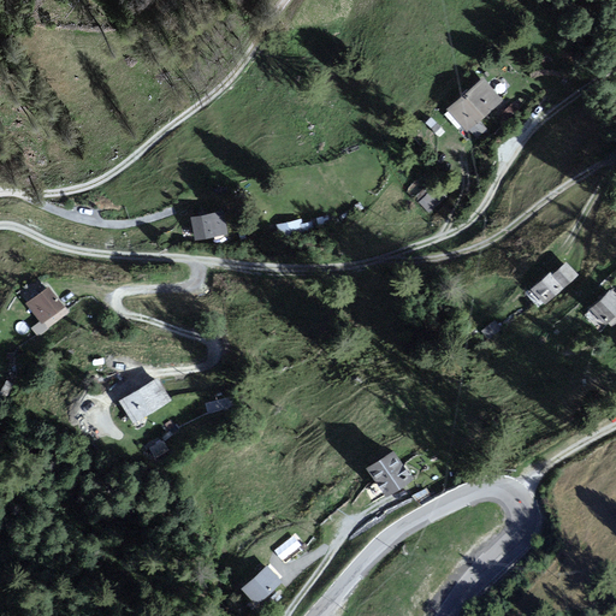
[(504,100),(484,80),(448,110),(467,135),(471,131),(481,141),(495,132),(481,119),(504,100)]
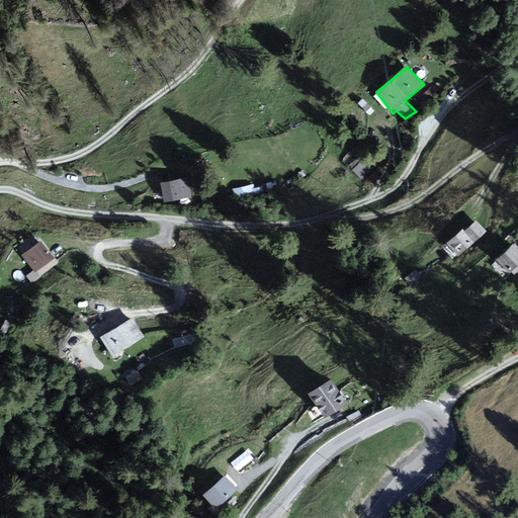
[(360,149),(346,161),(360,177),(374,165),(360,149)]
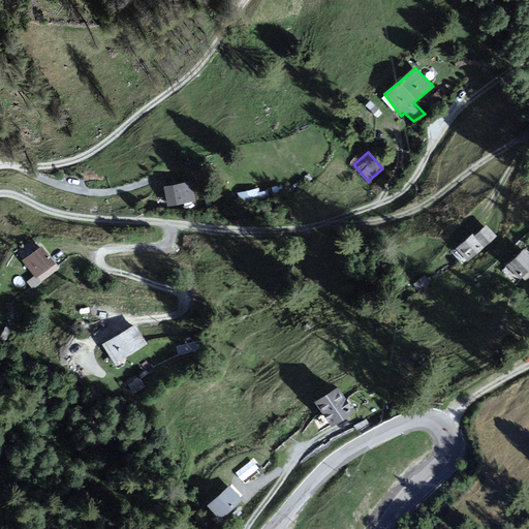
[(189,182),(162,188),(167,208),(194,201),(189,182)]
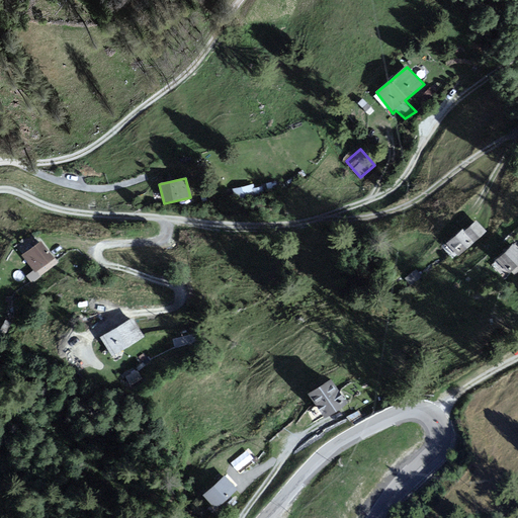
[(488,231),(478,222),(464,231),(476,242),(488,231)]
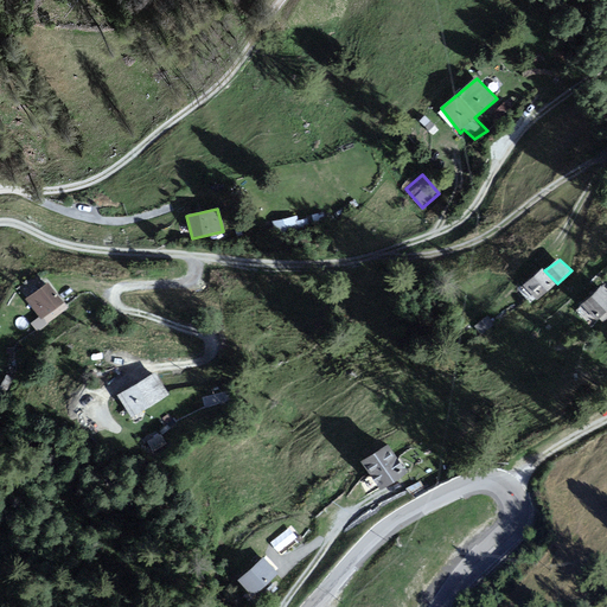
[(541,270),(523,286),(537,304),(558,287),(541,270)]
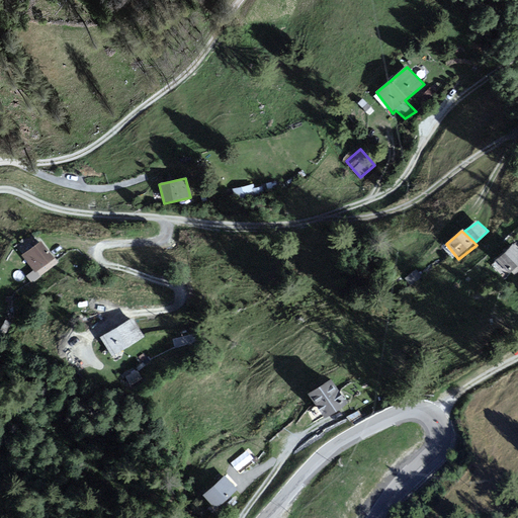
[(42,279),(62,267),(38,242),(21,256),(36,272),(42,279)]
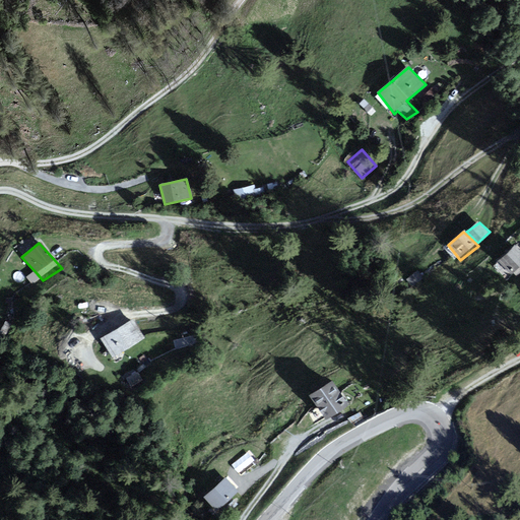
[(519,249),(516,246),(500,261),(514,275),(519,269),(519,249)]
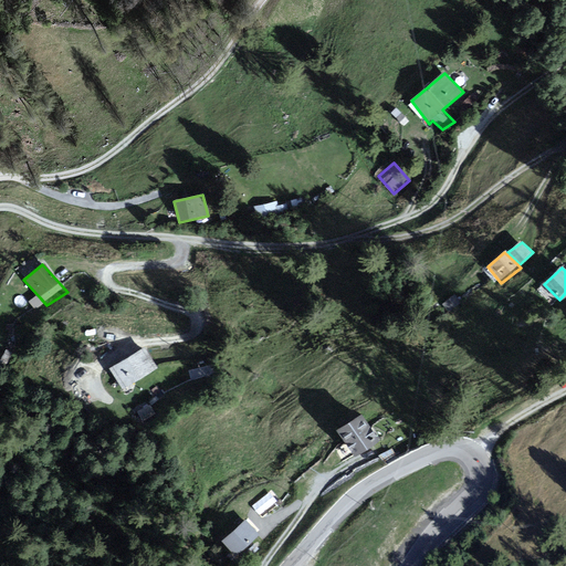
[(457,296),(444,305),(454,316),(468,307),(457,296)]
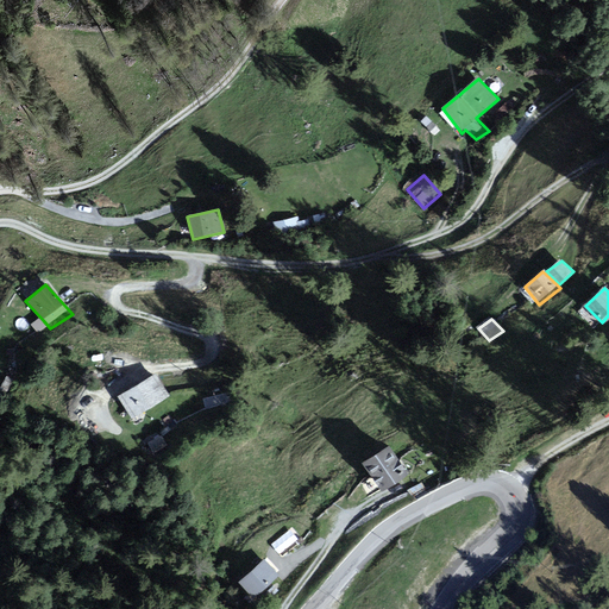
[(43,320),(32,327),(42,336),(50,328),(43,320)]
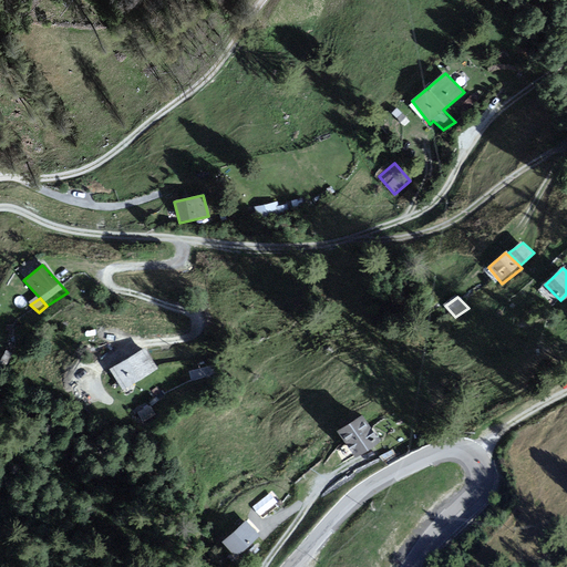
[(141,350),(109,372),(124,393),(156,371),(141,350)]
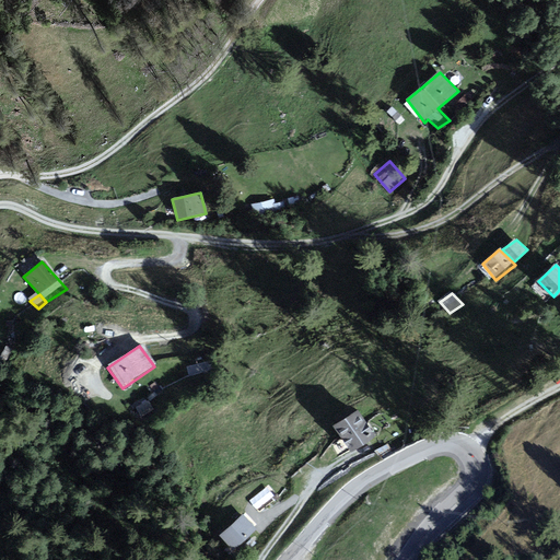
[(188,362),(189,371),(211,368),(209,359),(188,362)]
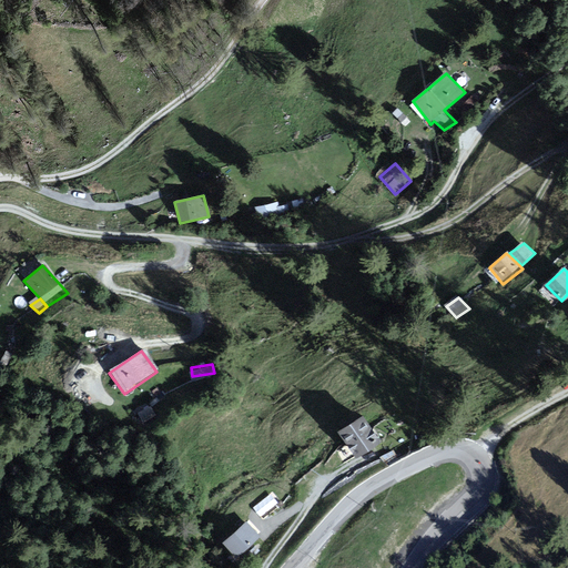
[(151,401),(138,406),(142,418),(155,413),(151,401)]
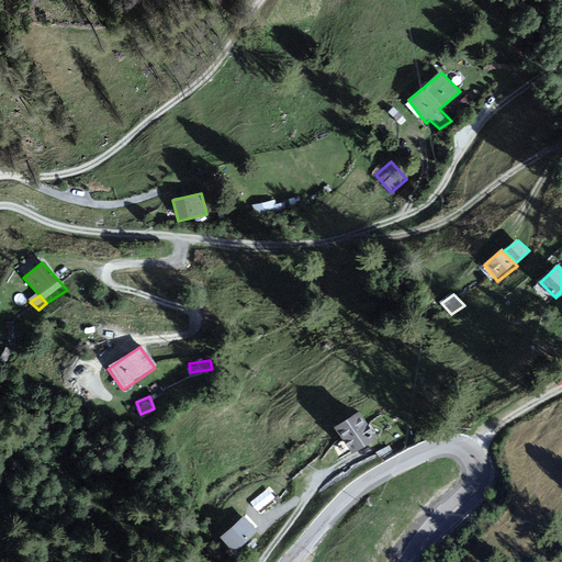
[(332,427),(350,452),(377,436),(357,411),(332,427)]
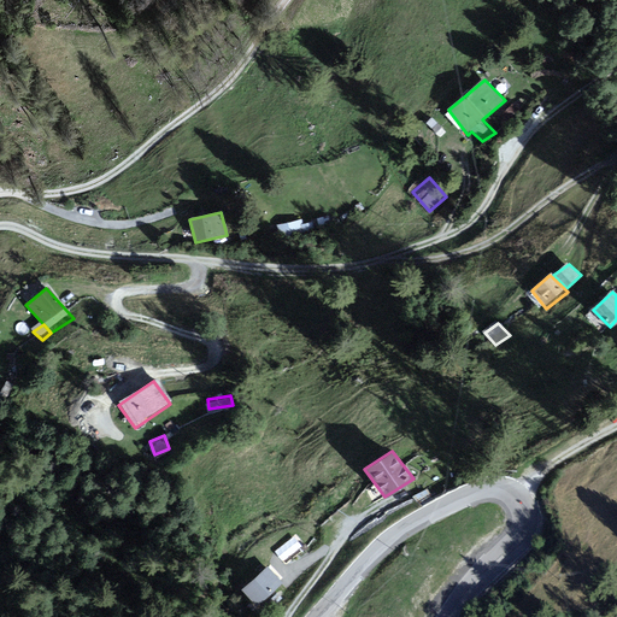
[(293,530),(274,546),(283,557),(303,541),(293,530)]
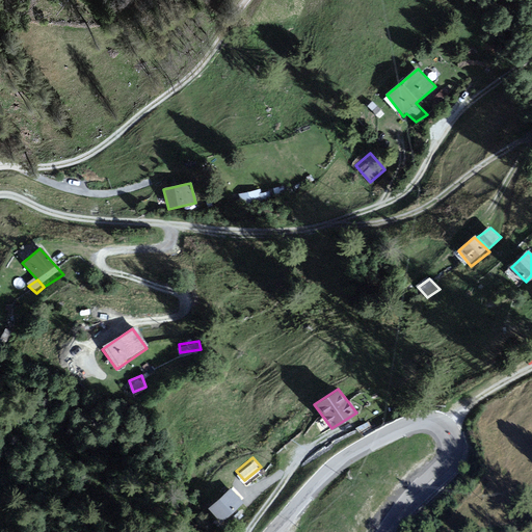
[(244,504),(231,489),(207,509),(220,524),(244,504)]
